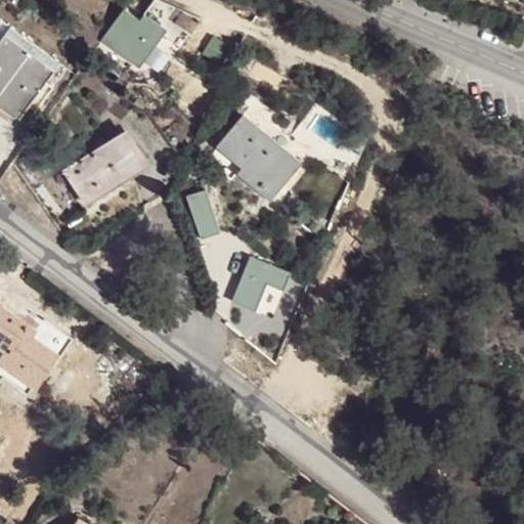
[(122,8),(97,42),(138,72),(160,38),(176,50),(200,16),(160,0),(150,0),(139,19),(122,8)]
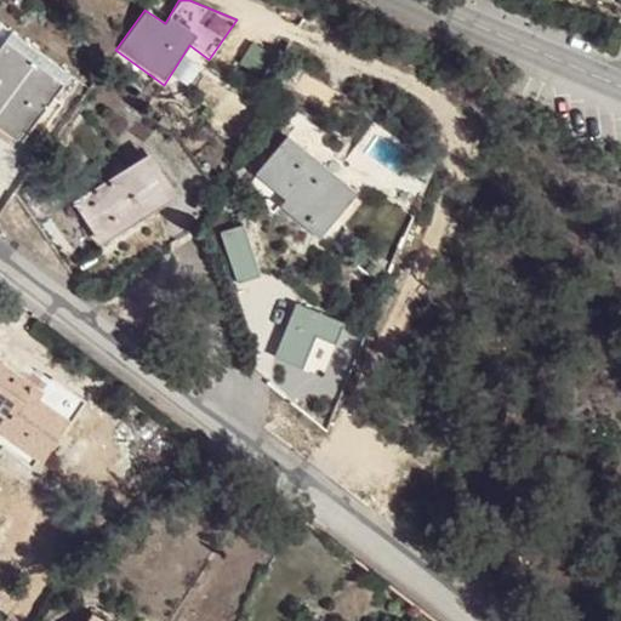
[(0,38),(0,123),(22,141),(41,115),(51,123),(68,103),(57,95),(73,75),(17,30),(7,44),(0,38)]
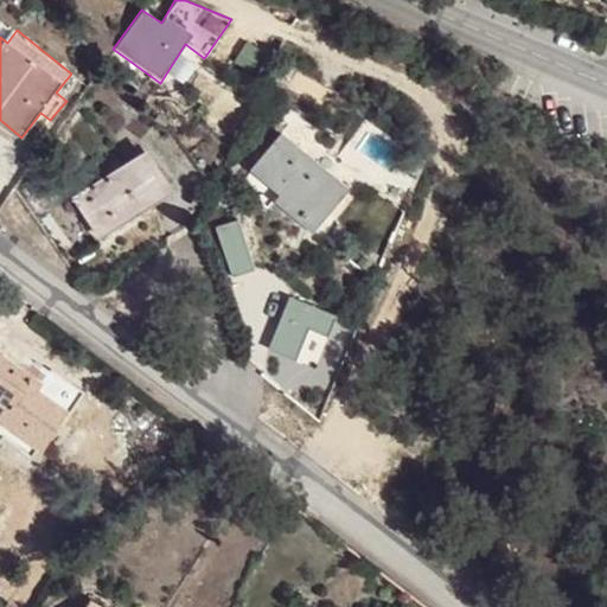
[(312,172),(318,166),(300,149),(282,134),(250,168),(283,199),(280,205),(310,231),(340,197),(312,172)]
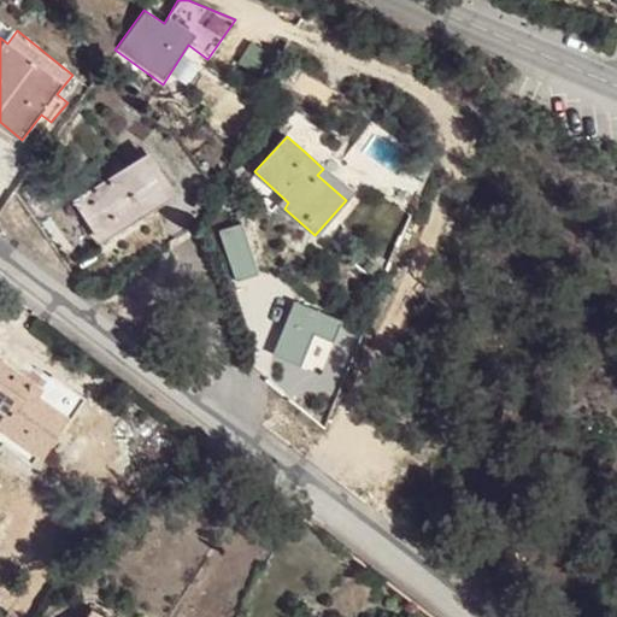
[(140,158),(76,201),(103,240),(168,197),(140,158)]
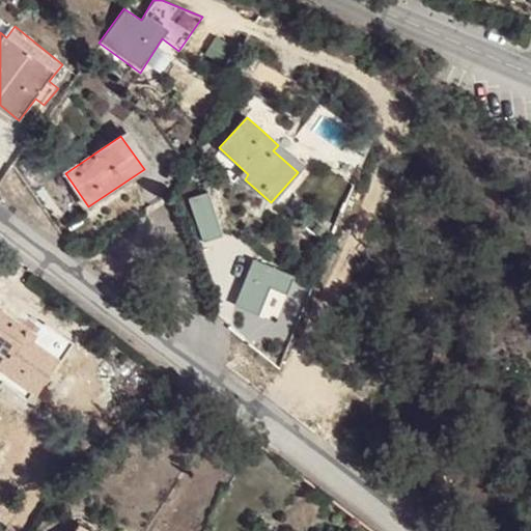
[(302,167),(278,145),(273,150),(298,172),(302,167)]
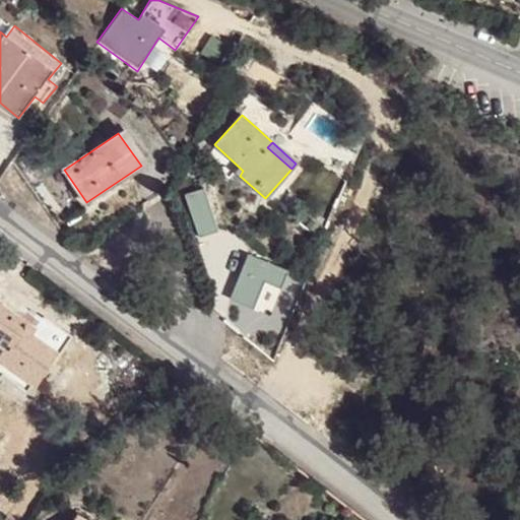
[(0,350),(9,358),(6,363),(41,386),(62,353),(38,336),(30,331),(35,326),(0,303),(0,350)]
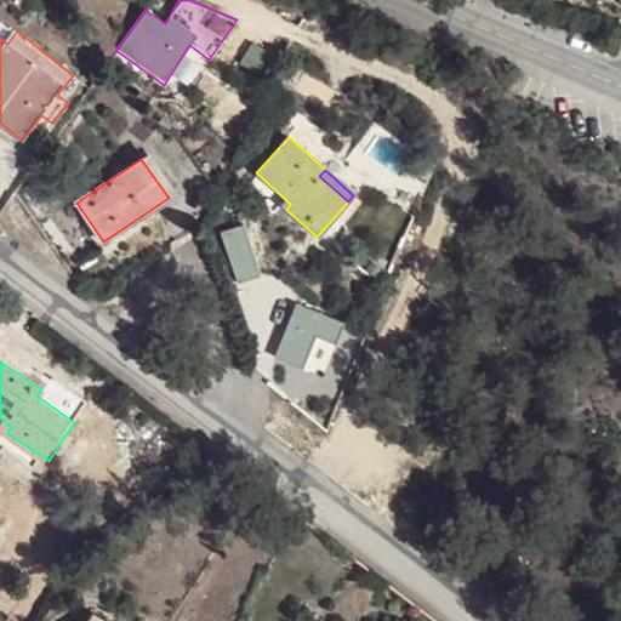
[(49,394),(41,389),(36,396),(45,402),(49,394)]
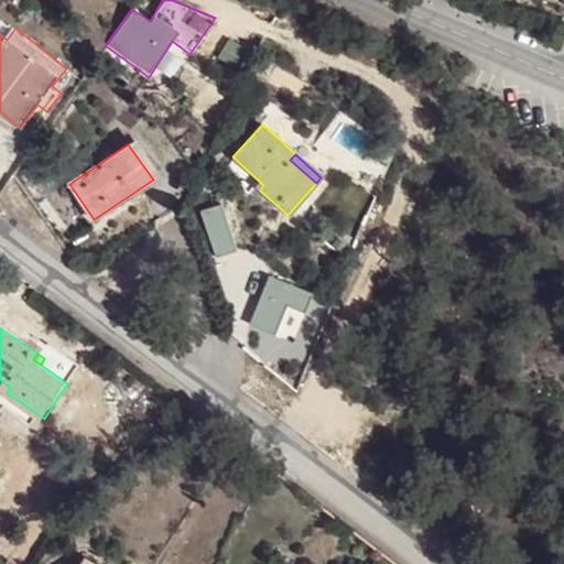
[(10,388),(0,380),(0,389),(7,393),(10,388)]
